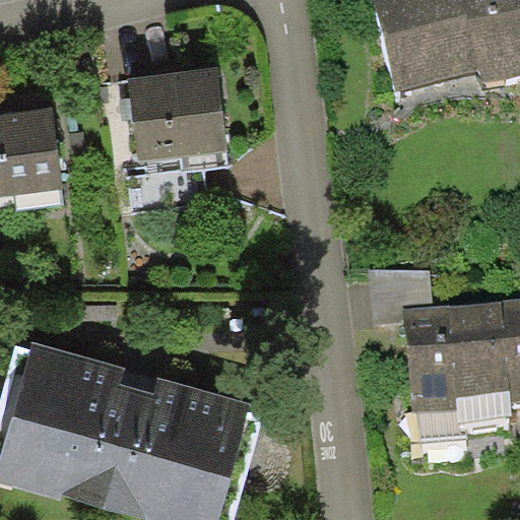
[(519,0),(375,0),(397,93),(418,87),(479,72),(483,86),(519,75),(519,0)]
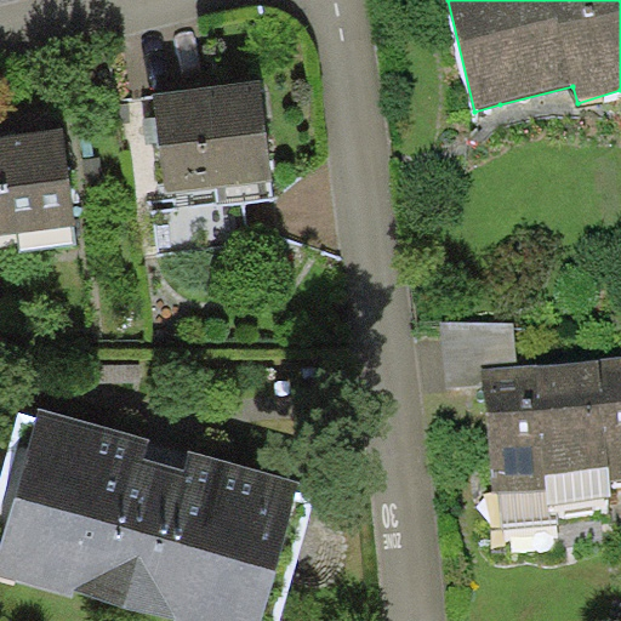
[(272,181),(261,80),(155,91),(165,192),(272,181)]
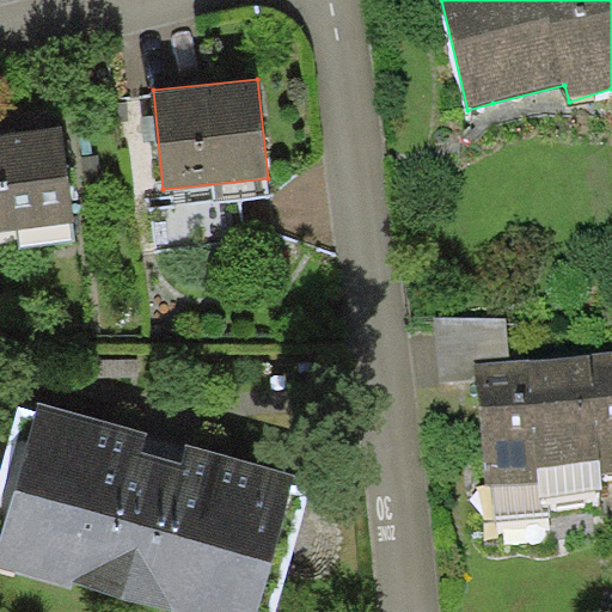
[(0,232),(74,222),(61,127),(0,134),(0,232)]
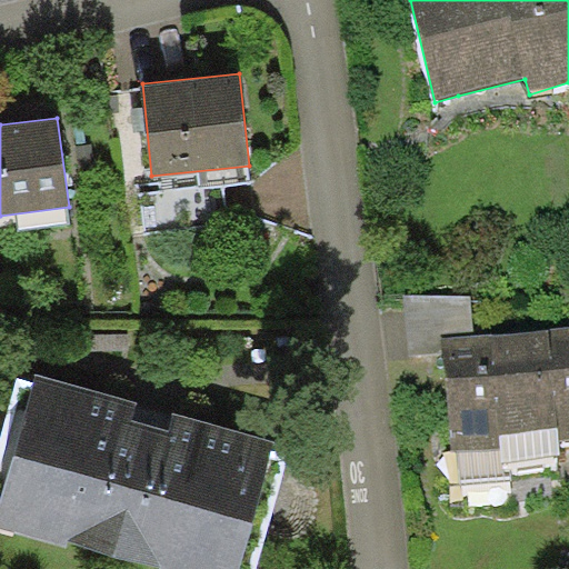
[(472,295),(403,295),(409,357),(443,351),(442,337),(475,335),(472,295)]
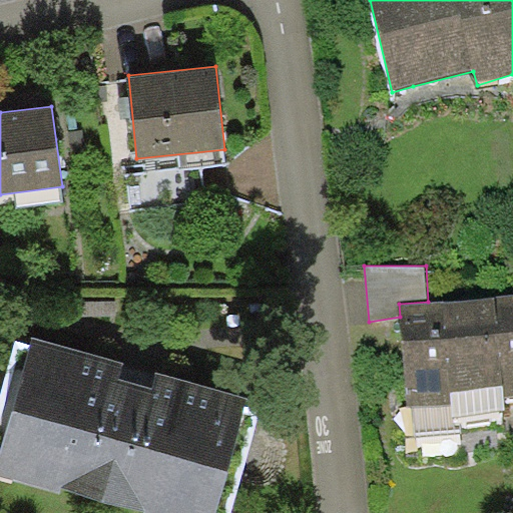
[(512,294),(428,302),(399,304),(400,317),(410,435),(462,430),(460,416),(506,412),(504,397),(512,396),(512,294)]
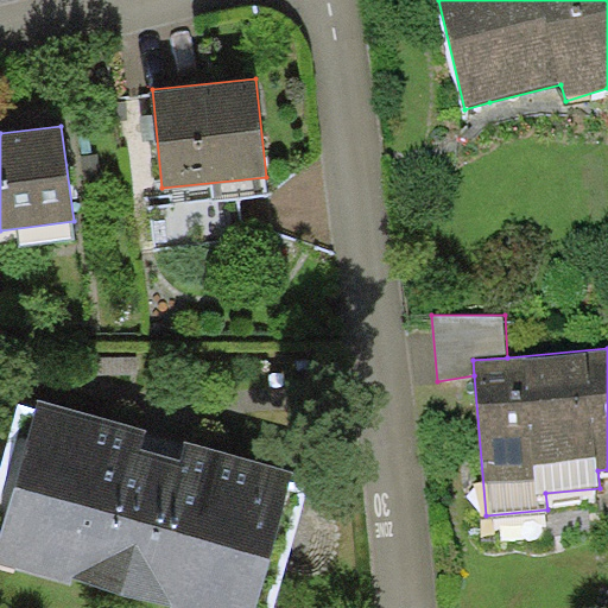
[(168,435),(40,398),(0,536),(0,559),(166,607),(257,607),(296,472),(168,435)]
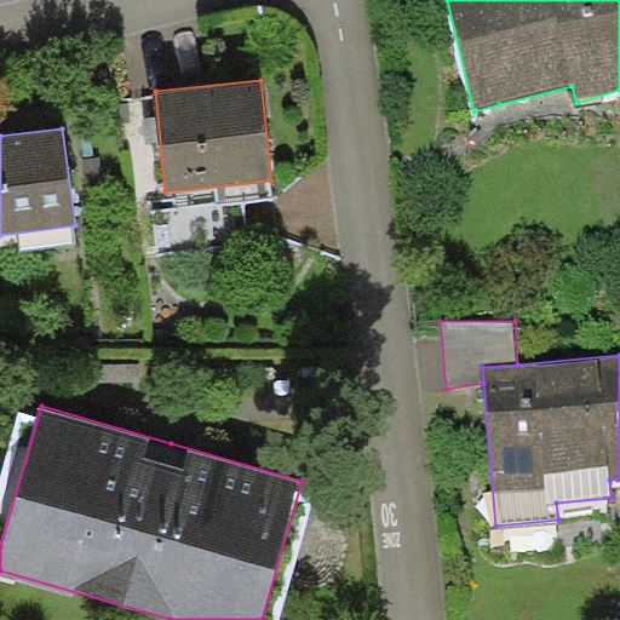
All buildings are outlined.
